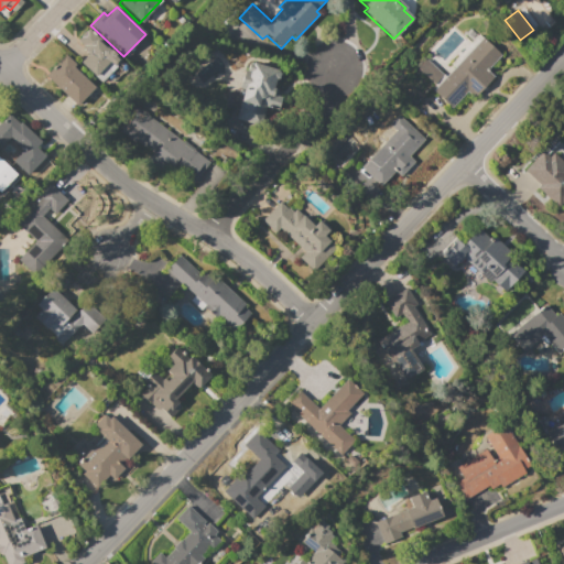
[(101,82),(80,62),(87,55),(84,52),(86,50),(77,41),(80,38),(80,36),(82,34),(83,33),(85,32),(86,32),(88,29),(91,32),(93,31),(95,34),(98,38),(121,60),(115,66),(116,67),(101,82)]
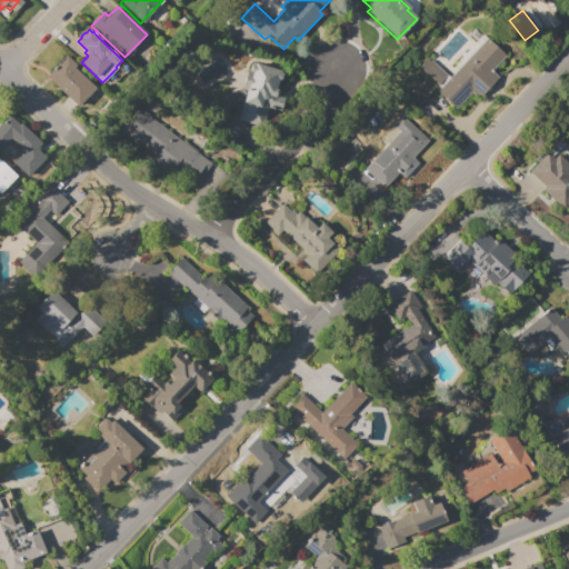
[(436,92),(439,88),(420,70),(430,60),(449,78),(458,69),(453,66),(482,35),(505,55),(490,70),(497,77),(478,98),(471,92),(455,110),(436,92)]
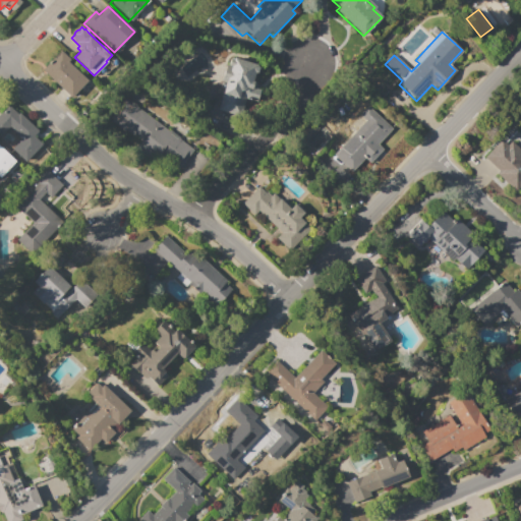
[(42,70),(60,51),(69,60),(67,62),(87,81),(69,100),(56,87),(57,84),(42,70)]
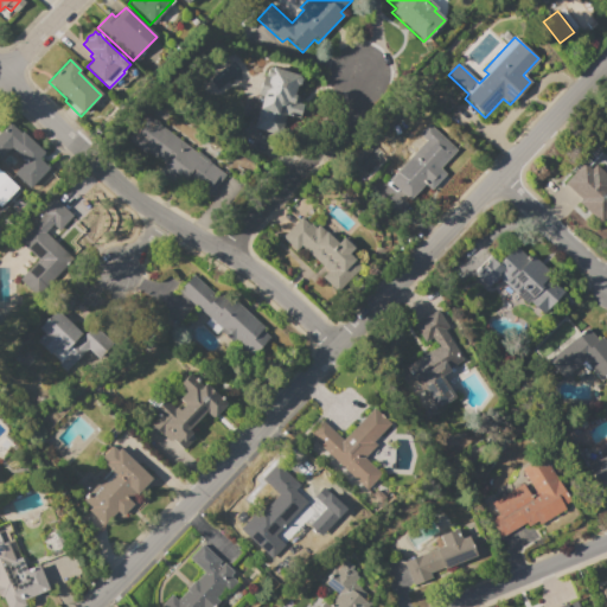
[(253,128),(262,96),(256,94),(262,76),(264,76),(267,68),(270,69),(270,66),(298,75),(298,77),(300,80),(298,85),(295,85),(292,94),(296,96),(295,102),(301,104),(296,119),(285,115),(279,136),(253,128)]
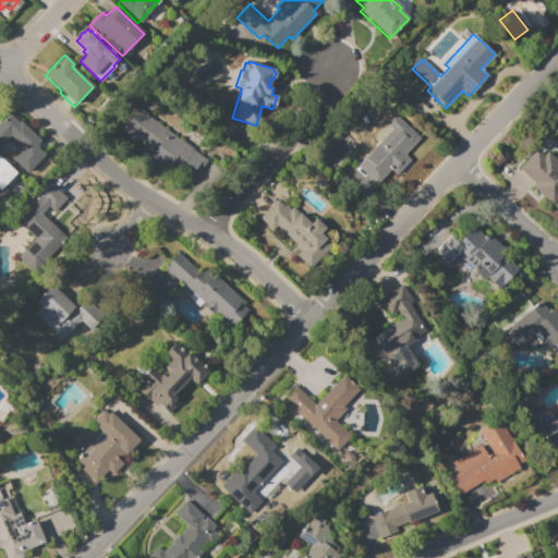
[(207,160),(196,176),(173,159),(169,166),(162,160),(158,167),(144,157),(148,150),(134,140),(132,142),(116,130),(135,105),(147,113),(146,114),(207,160)]
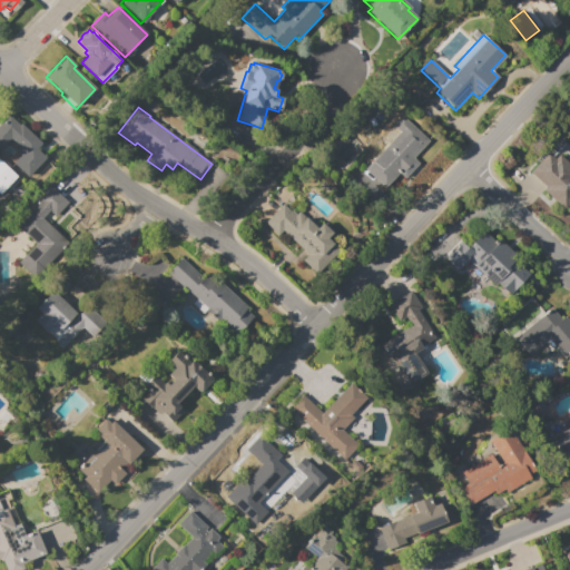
[(0,125),(9,116),(19,126),(20,125),(40,144),(35,149),(45,158),(27,177),(15,165),(26,154),(10,138),(0,149),(0,125)]
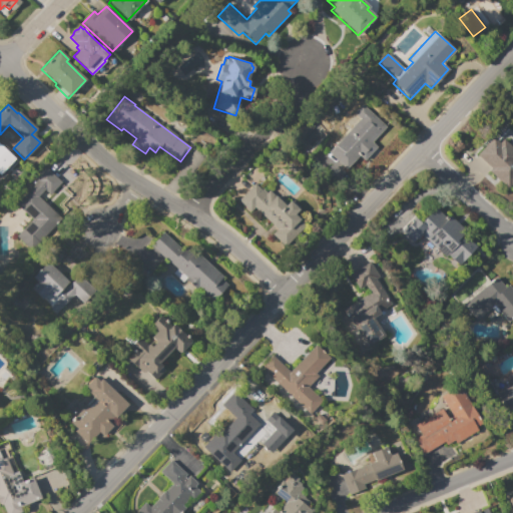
[(327,152),(359,118),(353,113),(362,104),(385,126),(371,142),(376,147),(364,160),(359,155),(345,169),(327,152)]
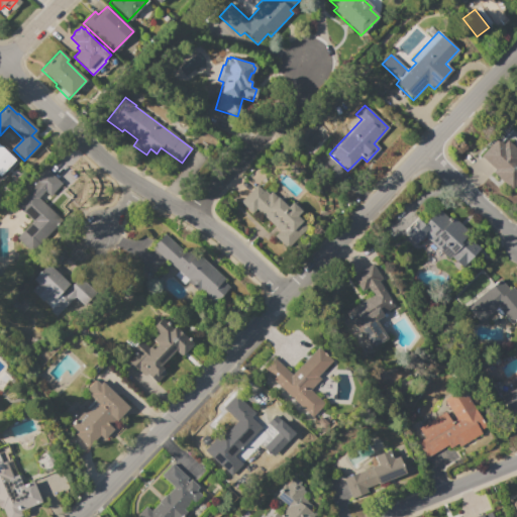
[(481,157),(497,138),(503,144),(507,140),(516,149),(516,189),(514,187),(511,190),(492,173),(495,170),(481,157)]
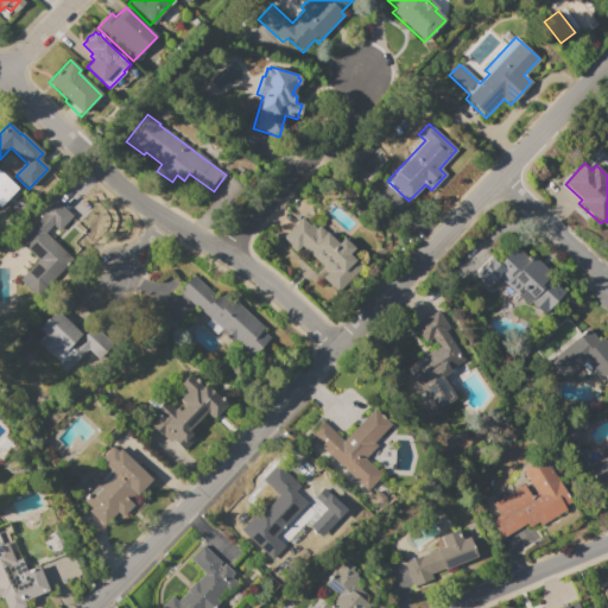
[(0,207),(0,172),(8,181),(6,184),(14,192),(0,207)]
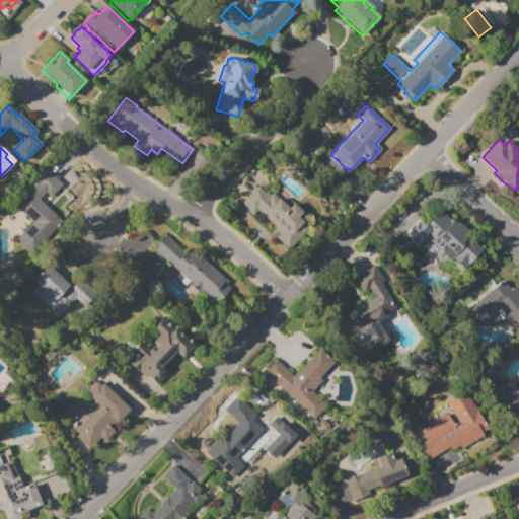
[(57,217),(52,222),(56,226),(46,237),(31,224),(32,223),(15,206),(29,192),(31,193),(36,187),(35,186),(36,184),(33,180),(45,168),(62,184),(49,197),(45,193),(39,200),(57,217)]
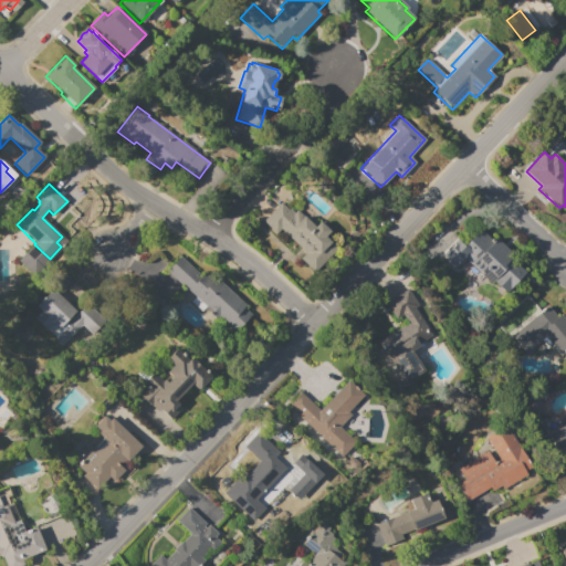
[(263,221),(280,203),(287,210),(289,209),(293,212),(296,210),(303,217),(305,215),(315,226),(318,222),(321,223),(322,221),(329,229),(327,230),(329,232),(324,237),(336,248),(314,272),(300,259),(304,253),(280,230),(276,233),(263,221)]
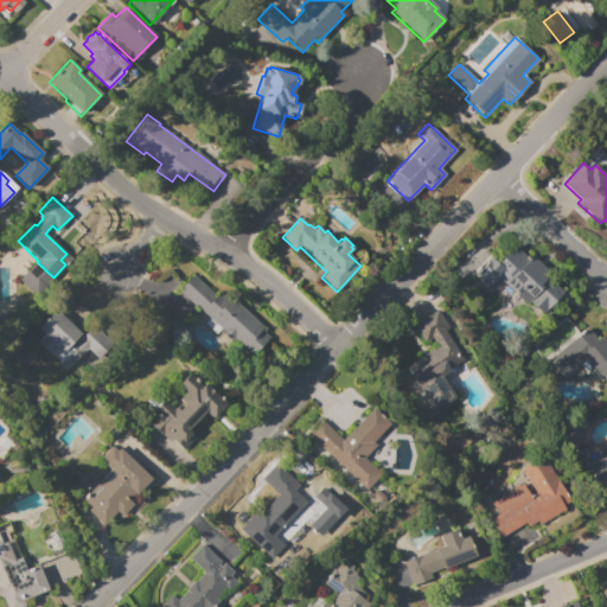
[(474,275),(491,259),(497,264),(515,246),(529,260),(532,256),(553,276),(547,282),(560,295),(542,313),(529,301),(525,305),(498,279),(492,285),(491,283),(487,287),(474,275)]
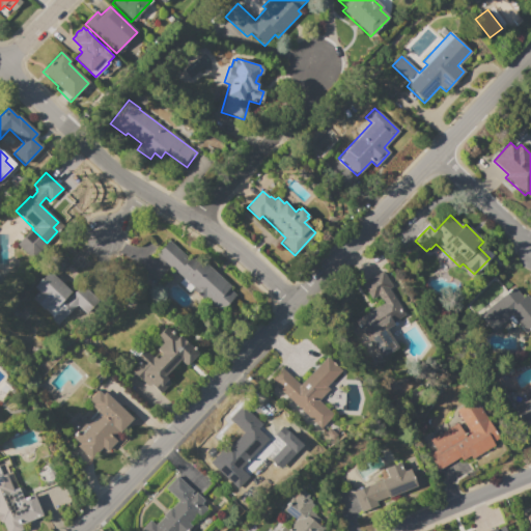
[(156,254),(168,241),(189,259),(193,254),(229,286),(227,288),(234,296),(219,311),(204,298),(202,300),(192,290),(193,288),(193,287),(188,292),(177,283),(183,278),(156,254)]
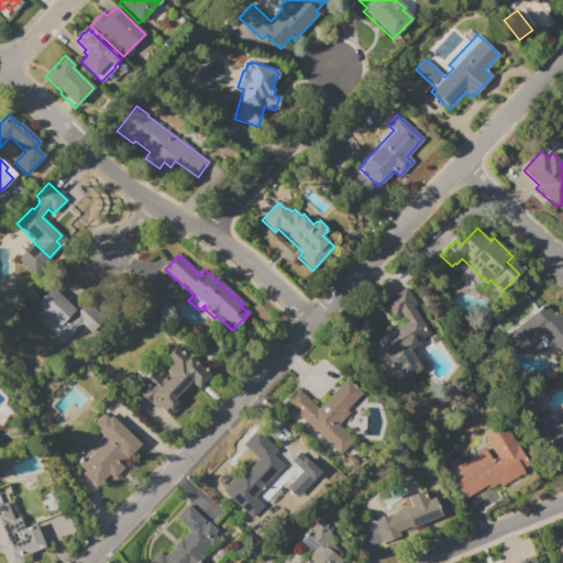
[(35,305),(51,287),(57,294),(58,293),(69,304),(68,305),(75,310),(69,316),(72,318),(80,308),(97,323),(89,331),(81,323),(61,345),(53,338),(61,330),(53,321),(45,329),(33,317),(40,309),(35,305)]
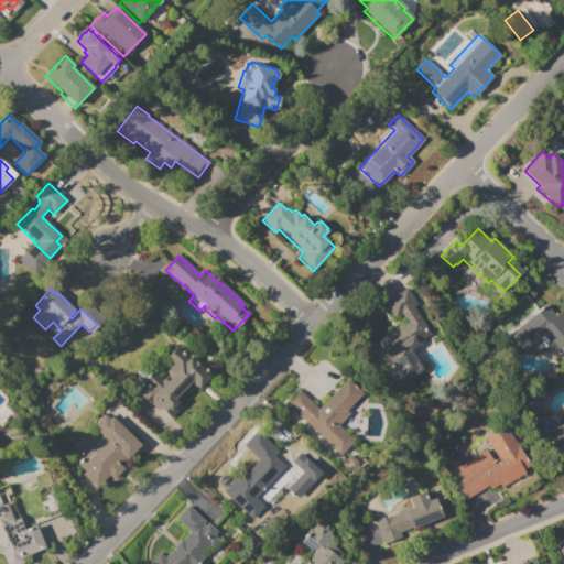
[(377,340),(407,322),(401,313),(393,317),(384,302),(405,289),(415,304),(412,307),(429,335),(415,343),(416,345),(409,349),(421,369),(402,381),(377,340)]
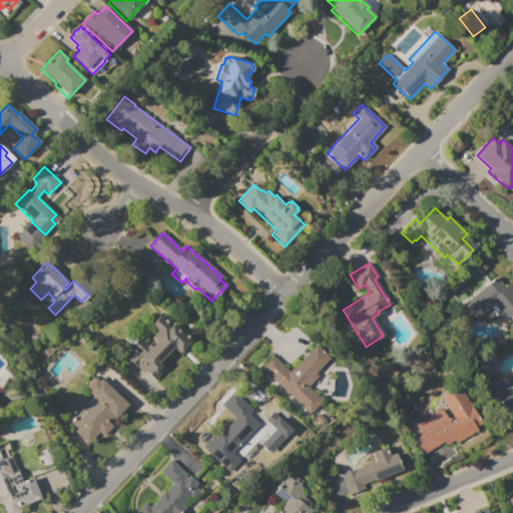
[(463,305),(496,278),(504,288),(508,285),(512,291),(512,317),(507,323),(494,306),(476,320),(463,305)]
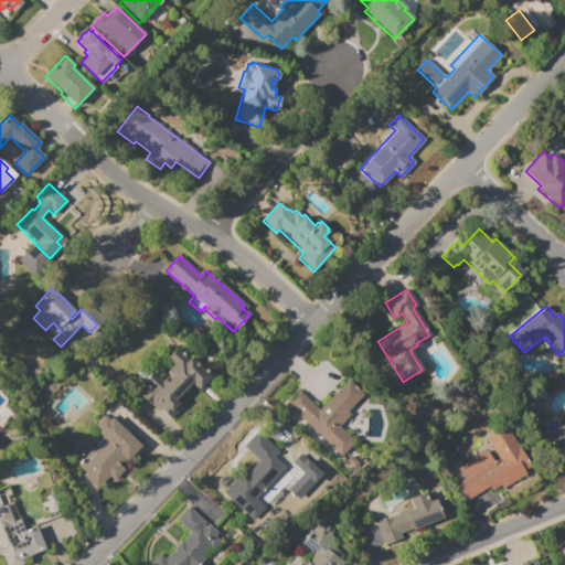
[(31,336),(24,342),(22,340),(20,342),(11,333),(17,328),(21,332),(23,329),(31,336)]
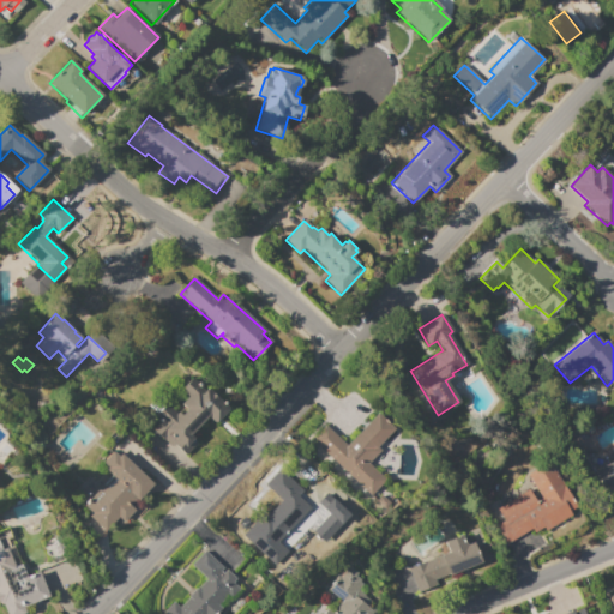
[(185,456),(173,445),(170,446),(158,435),(167,425),(156,415),(164,405),(176,415),(178,414),(181,416),(186,410),(180,405),(187,397),(180,390),(191,378),(204,391),(206,387),(211,392),(212,391),(218,396),(217,397),(228,408),(215,423),(206,416),(190,434),(193,438),(192,439),(197,443),(185,456)]
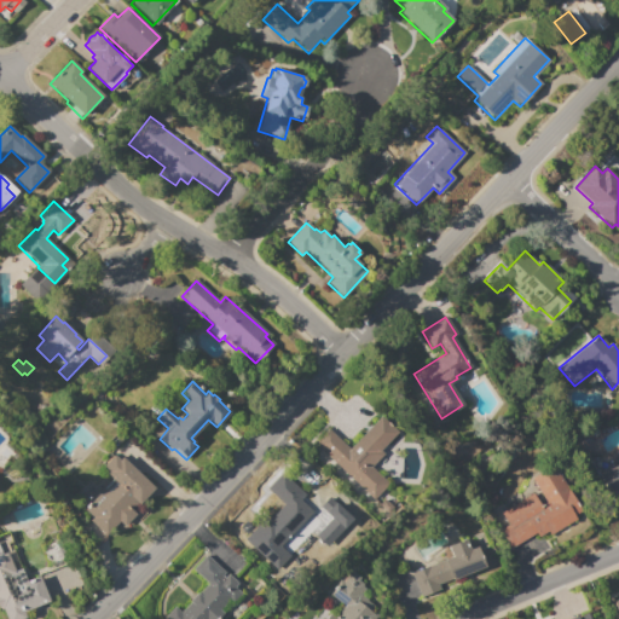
[(223,395),(227,391),(233,397),(230,401),(223,395)]
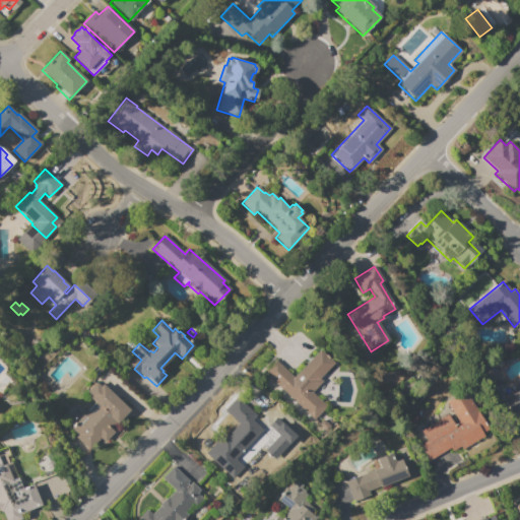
[(263,373),(275,361),(294,377),(319,349),(333,364),(319,379),(321,382),(311,393),(325,406),(313,419),(263,373)]
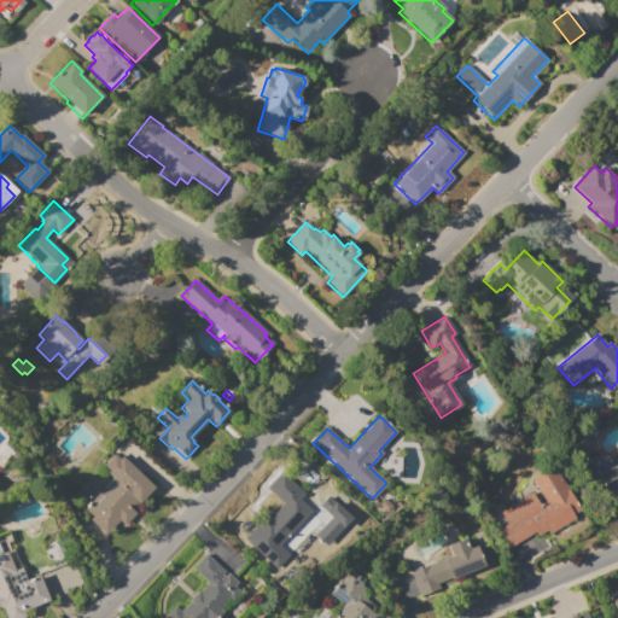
[(85,508),(98,494),(97,493),(103,487),(104,488),(111,479),(106,473),(108,472),(101,466),(112,454),(120,460),(122,458),(155,488),(138,505),(136,502),(130,508),(135,513),(123,526),(117,520),(104,534),(89,520),(93,517),(85,508)]
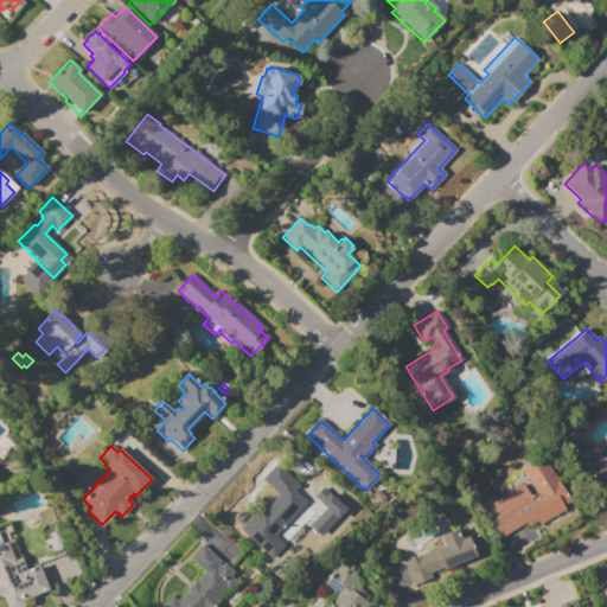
[(490,521),(498,516),(491,503),(522,484),(530,496),(535,493),(521,470),(542,455),(569,502),(562,506),(563,510),(538,525),(536,522),(528,526),(525,523),(500,537),(490,521)]
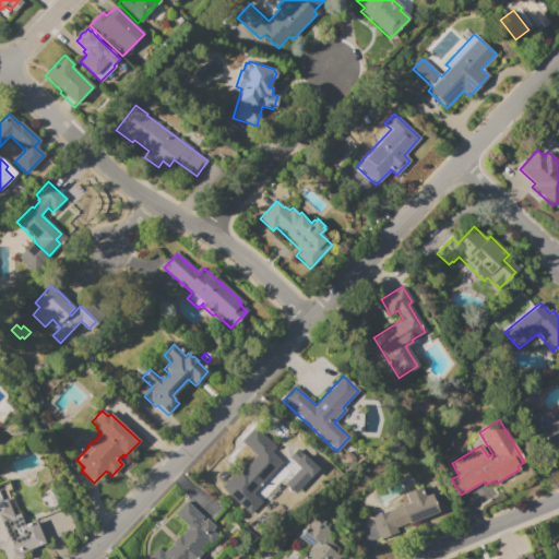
[(540,429),(558,419),(558,463),(558,464),(540,429)]
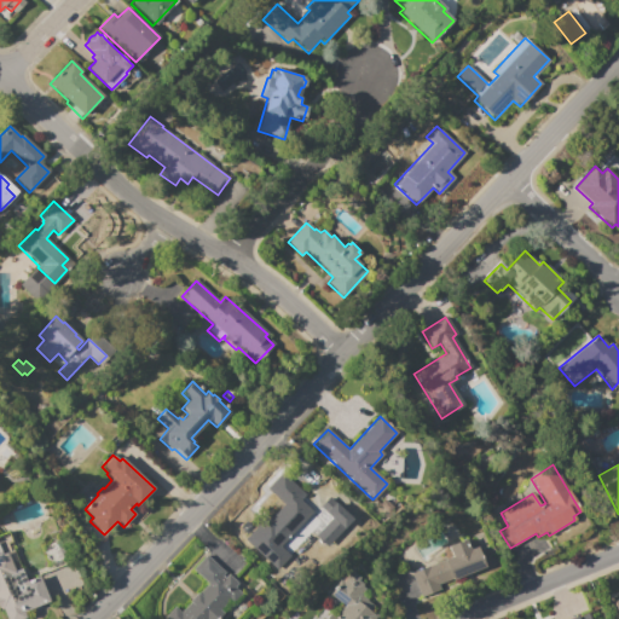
[(244,539),(267,515),(271,518),(283,504),(267,489),(282,473),(306,496),(301,501),(312,512),(279,547),(290,556),(276,571),(261,556),(244,539)]
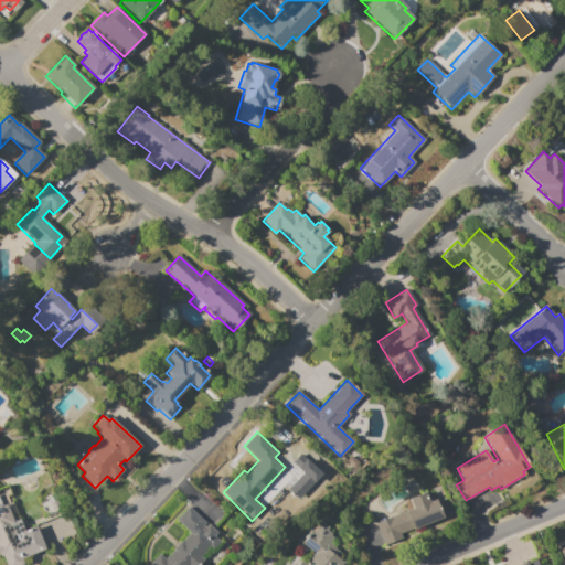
[(320,472),(299,452),(290,462),(300,472),(286,488),(297,498),(320,472)]
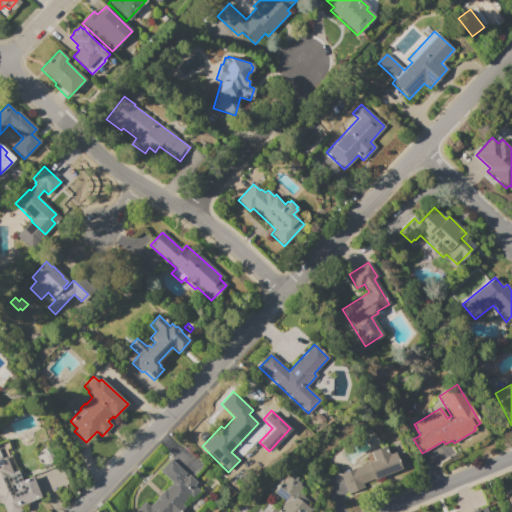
[(339,474),(372,461),(369,452),(385,445),(389,454),(394,452),(401,469),(373,480),(373,479),(362,483),(364,487),(347,494),(339,474)]
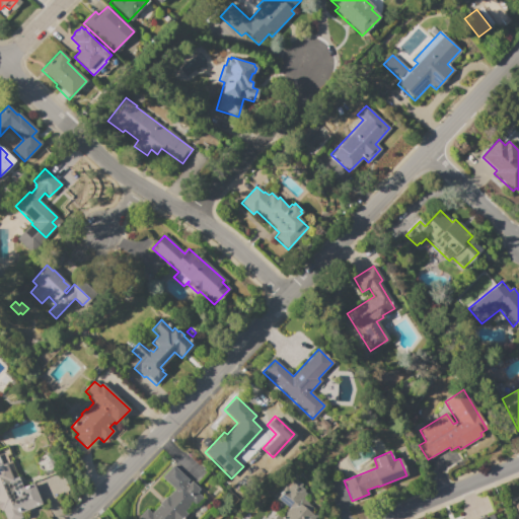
[(5,518),(2,511),(0,511),(0,460),(2,465),(6,463),(12,479),(17,477),(21,489),(32,484),(42,505),(19,514),(21,518),(5,518)]
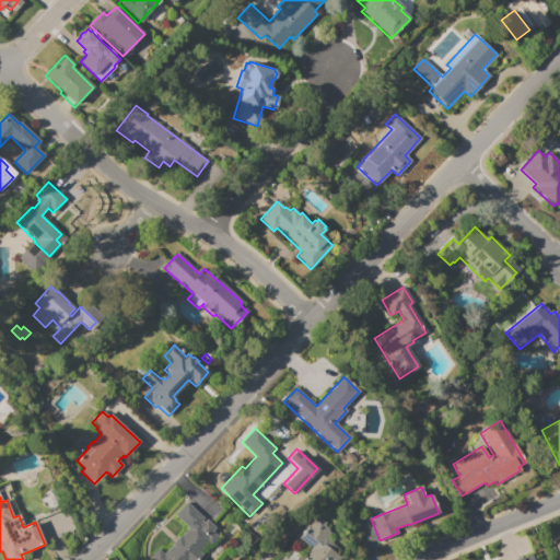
[(151,559),(149,558),(158,549),(163,555),(172,546),(171,545),(178,536),(179,537),(187,528),(174,515),(186,502),(203,517),(200,521),(202,523),(206,518),(214,527),(211,532),(218,537),(210,545),(207,541),(197,551),(201,556),(197,559),(151,559)]
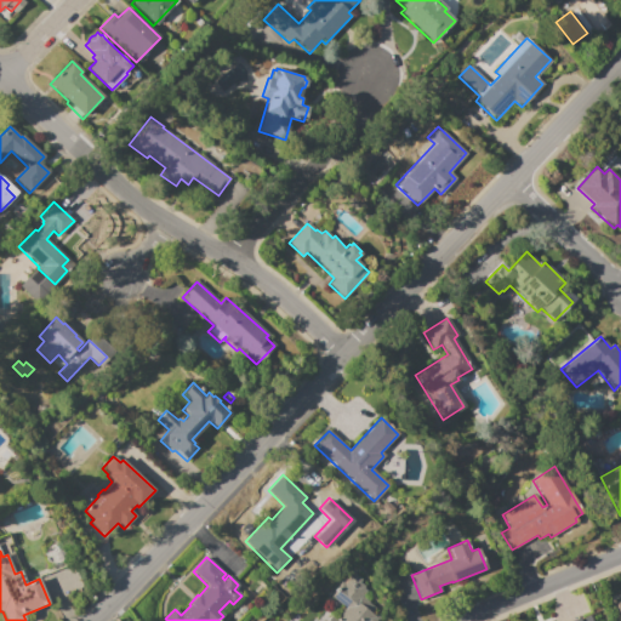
[(325,620),(331,615),(335,619),(343,608),(329,596),(341,582),(345,585),(353,573),(366,584),(363,588),(365,591),(362,597),(375,608),(371,613),(379,619),(376,620),(325,620)]
